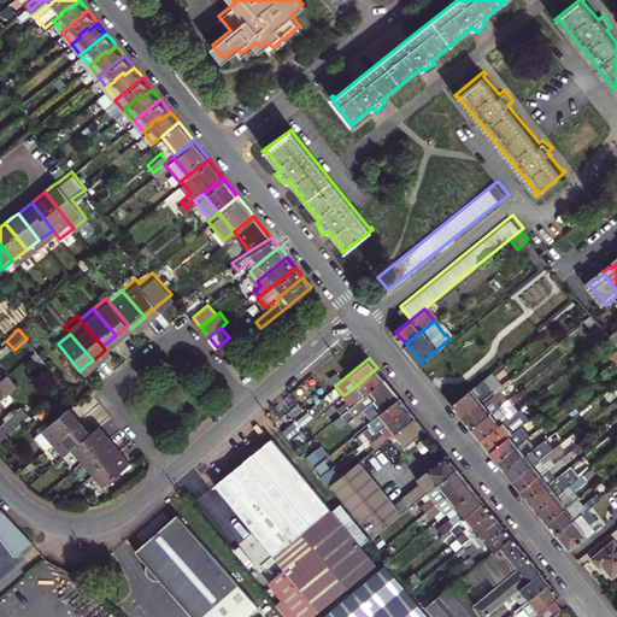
[(495,374),(506,365),(504,362),(452,403),(458,410),(463,415),(483,398),(503,382),(495,374)]
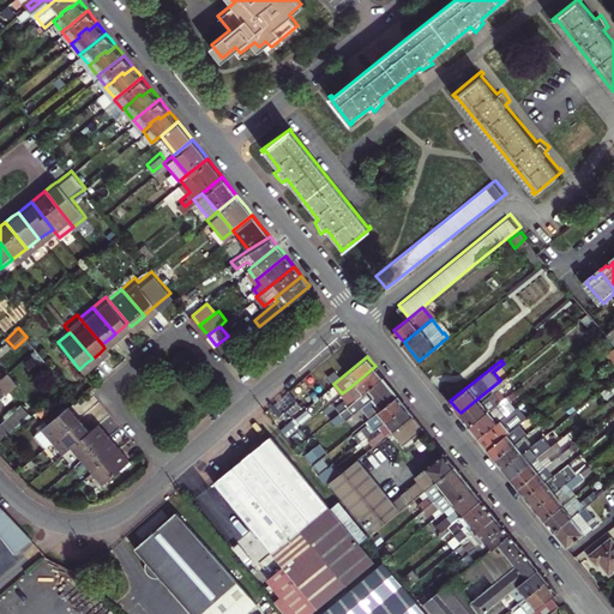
[(339,411),(383,377),(379,372),(375,366),(351,386),(342,393),(344,397),(335,405),(339,411)]
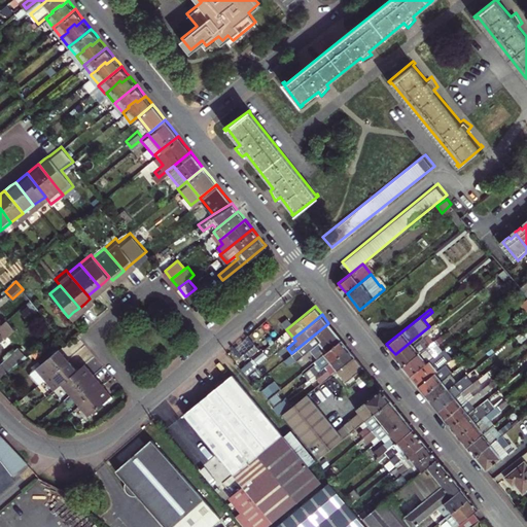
[(2,321),(0,322),(0,332),(3,337),(10,330),(2,321)]
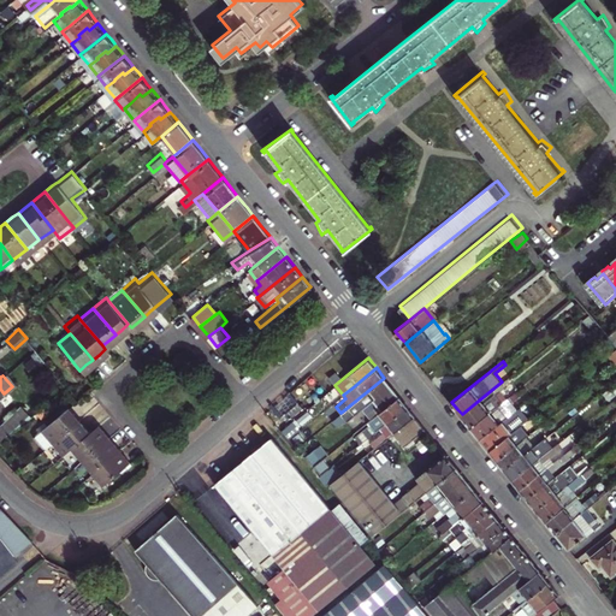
[(391,386),(384,378),(341,413),(345,419),(361,406),(372,419),(383,410),(400,396),(392,388),(391,386)]
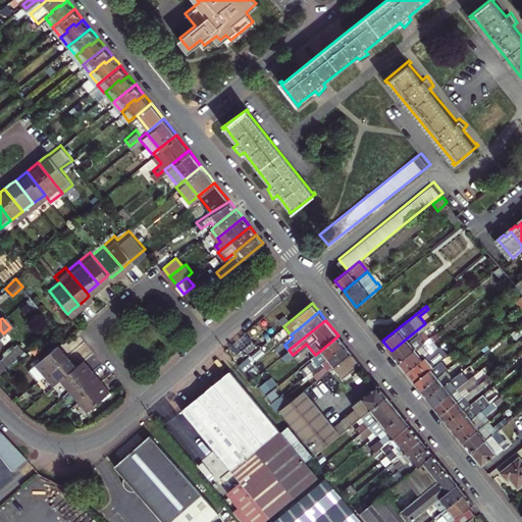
[(436,330),(426,337),(399,360),(404,367),(407,370),(431,351),(426,344),(428,342),(432,341),(440,334),(436,330)]
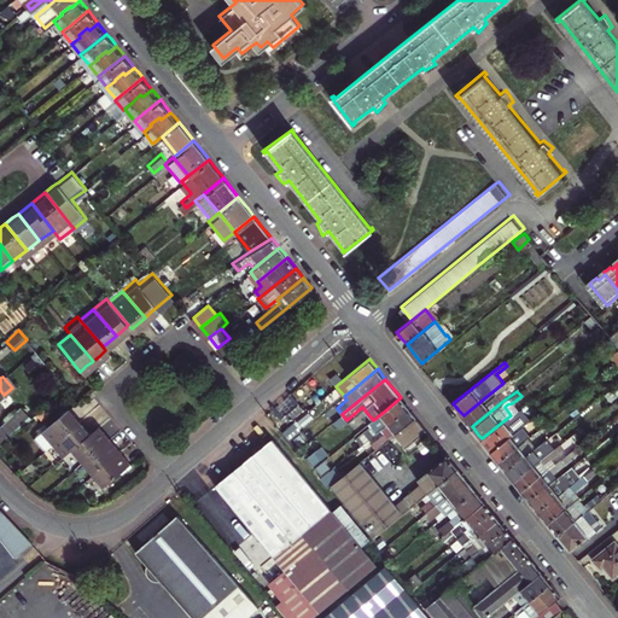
[(484,398),(464,415),(468,421),(472,426),(505,400),(501,394),(488,403),(484,398)]
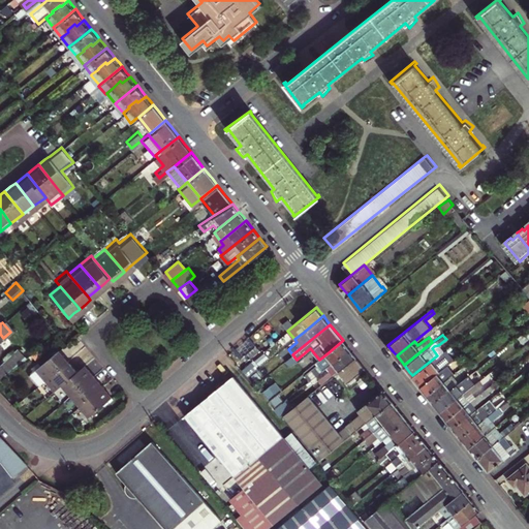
[(312,378),(325,367),(349,348),(346,344),(343,340),(329,352),(319,360),(322,363),(308,374),(312,378)]
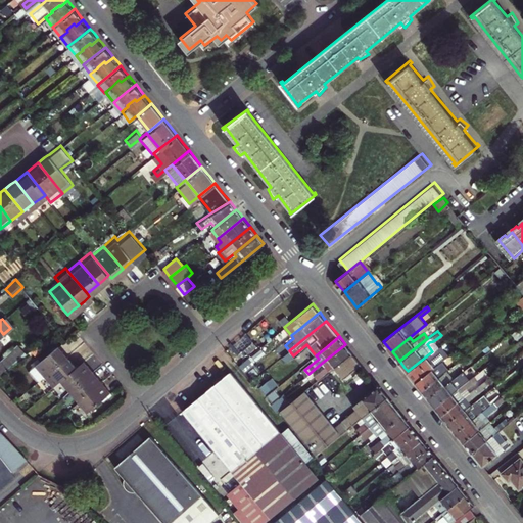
[(326,374),(329,372),(334,368),(352,352),(348,348),(345,344),(322,363),(326,367),(312,378),(316,383),(316,382),(322,378),(326,374)]
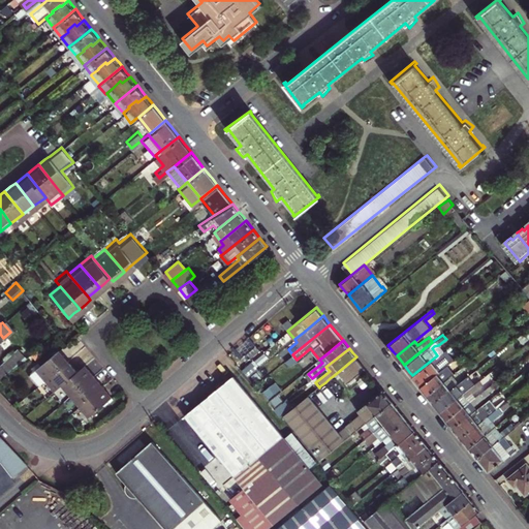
[(446,348),(437,355),(412,375),(417,381),(421,385),(448,363),(455,359),(446,348)]
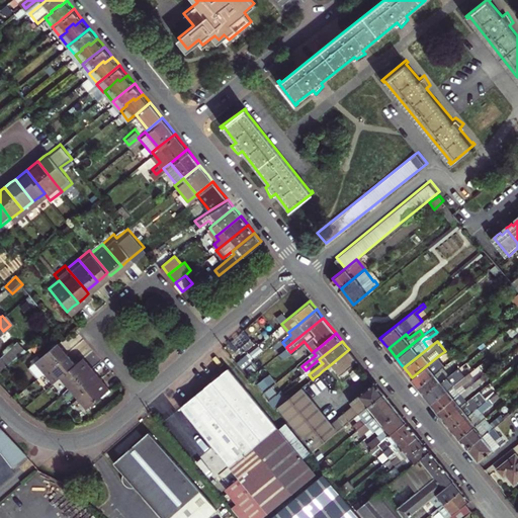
[(0,368),(22,350),(15,343),(0,355),(0,368)]
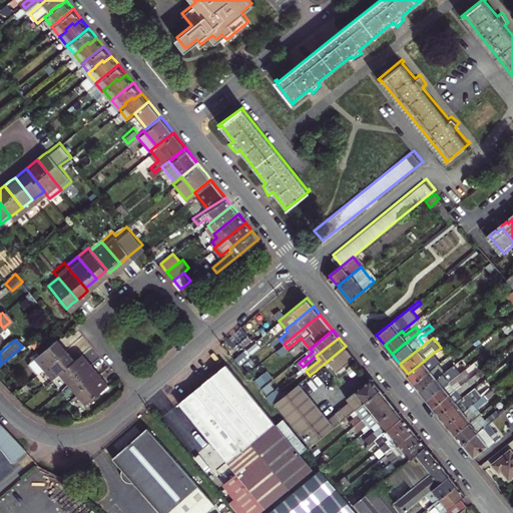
[(54,340),(32,360),(40,370),(62,351),(59,346),(54,340)]
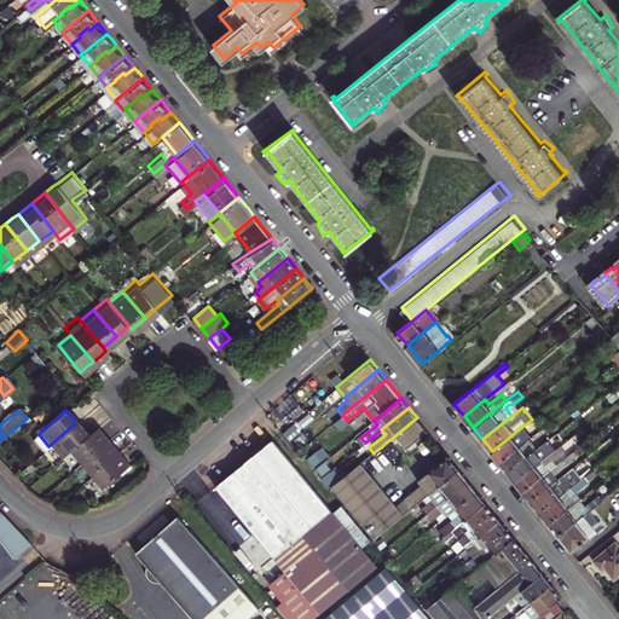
[(422,424),(417,417),(395,435),(406,447),(427,431),(422,424)]
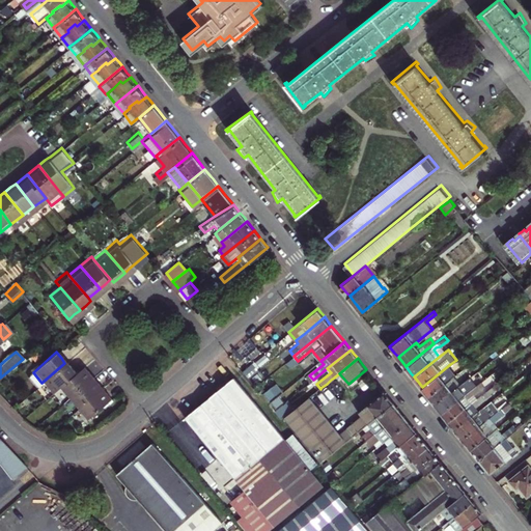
[(251,361),(242,369),(243,370),(248,376),(249,378),(258,369),(251,361)]
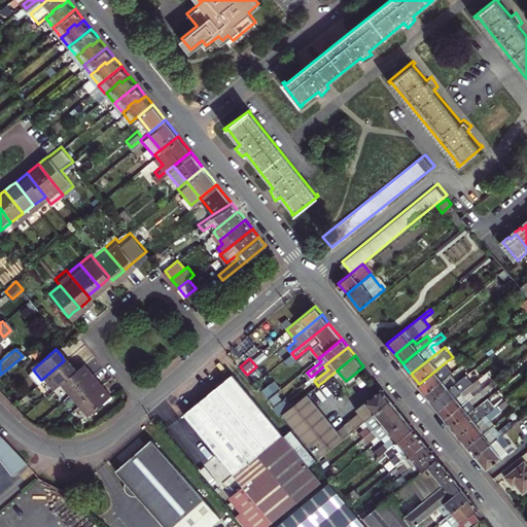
[(64,360),(41,380),(51,391),(60,385),(74,372),(69,365),(64,360)]
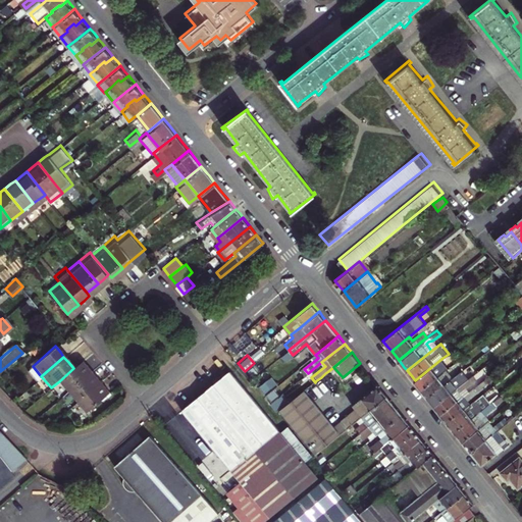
[(442,358),(415,380),(419,386),(421,388),(445,370),(449,366),(442,358)]
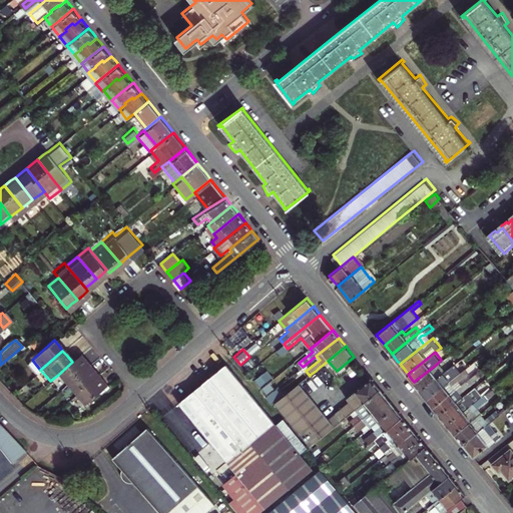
[(72,362),(58,375),(67,386),(89,367),(84,362),(79,356),(72,362)]
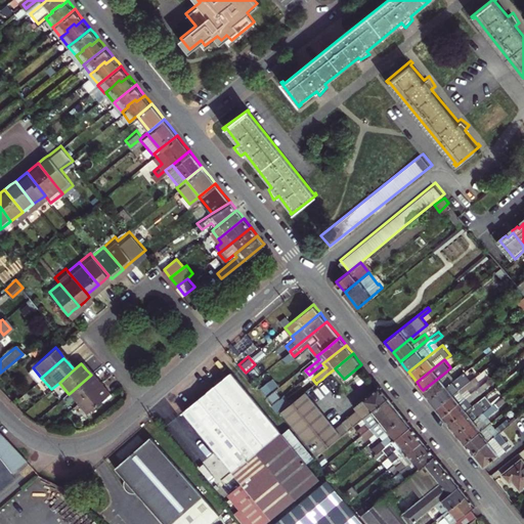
[(41,378),(33,367),(27,372),(36,383),(41,378)]
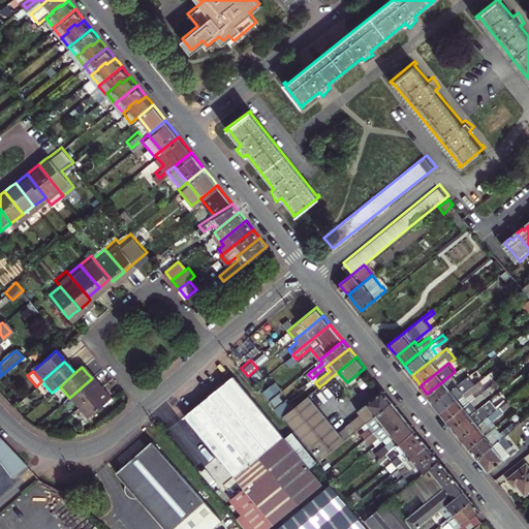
[(457,382),(434,402),(437,406),(440,410),(472,384),(476,381),(469,373),(457,382)]
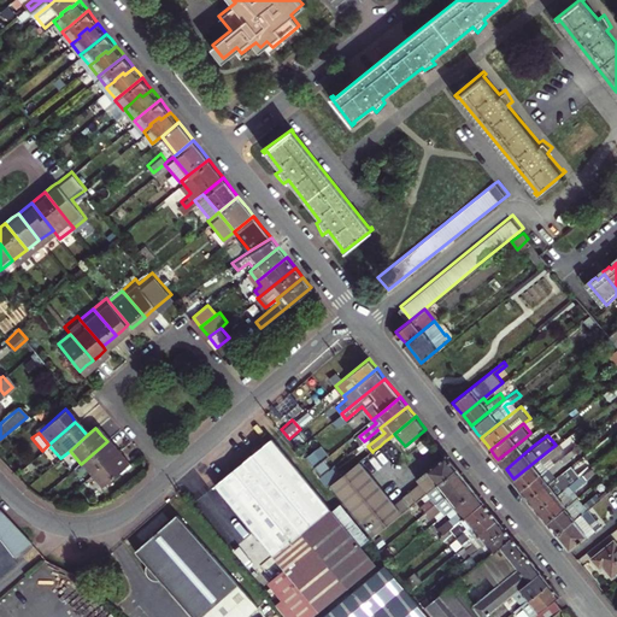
[(330,509),(274,436),(258,448),(215,483),(285,568),(270,579),(274,582),(271,585),(282,598),(278,600),(292,616),(310,616),(318,610),(385,558),(340,500),(330,509)]
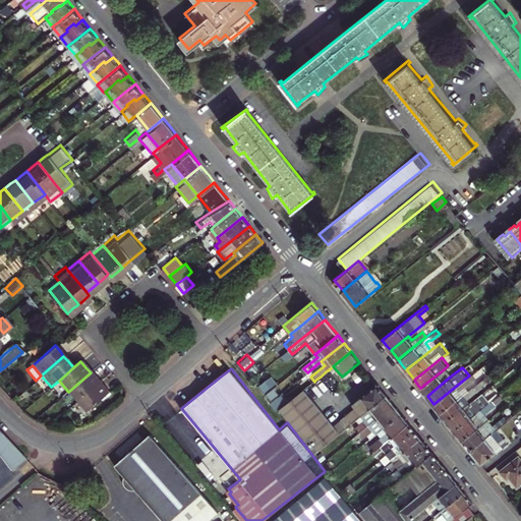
[(425,393),(427,396),(450,377),(444,369),(420,388),(425,393)]
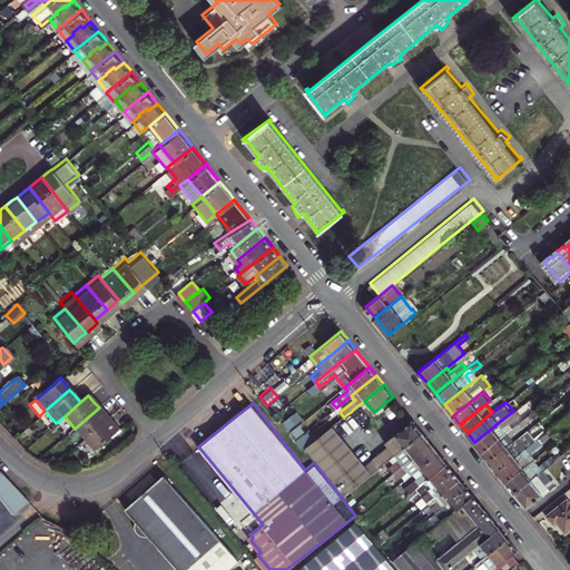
[(104,413),(99,408),(75,429),(85,440),(109,419),(104,413)]
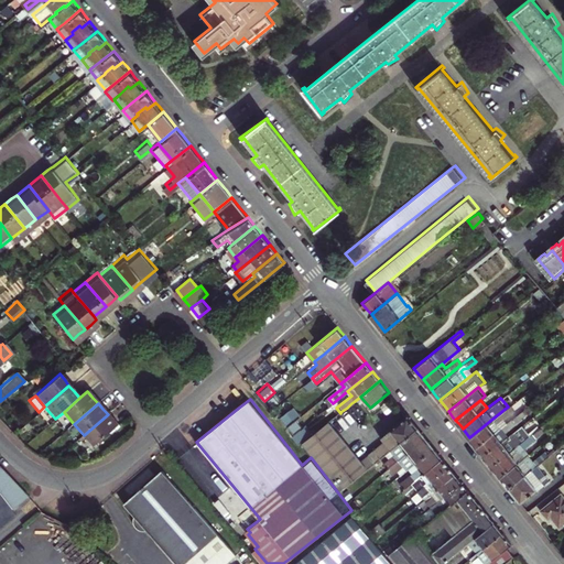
[(356,408),(351,403),(347,408),(350,413),(356,408)]
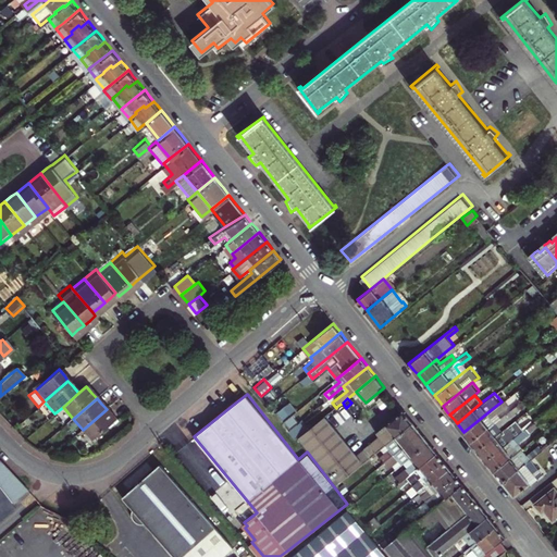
[(277,412),(284,420),(293,413),(286,405),(277,412)]
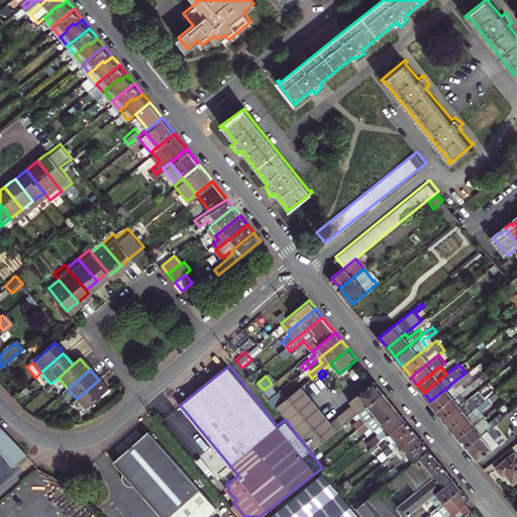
[(434,406),(437,409),(459,392),(454,386),(457,384),(464,379),(461,376),(430,401),(433,404),(434,406)]
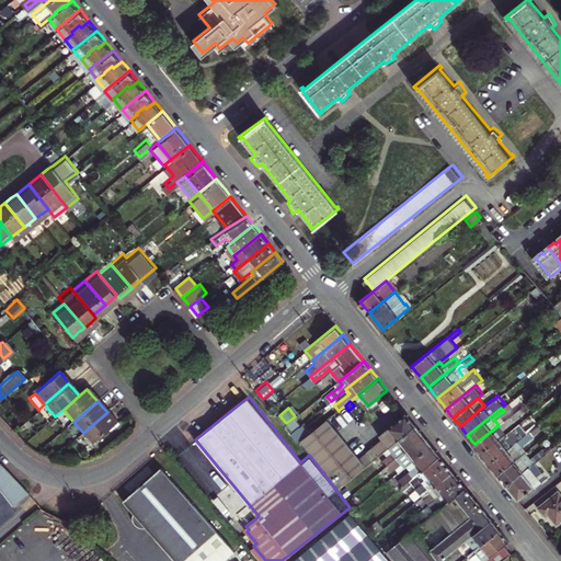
[(112,418),(107,412),(83,433),(93,444),(116,423),(112,418)]
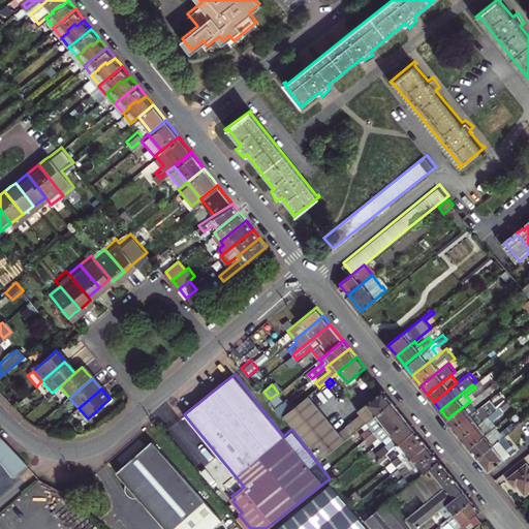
[(360,413),(344,426),(350,433),(367,421),(392,400),(386,394),(382,389),(356,409),(360,413)]
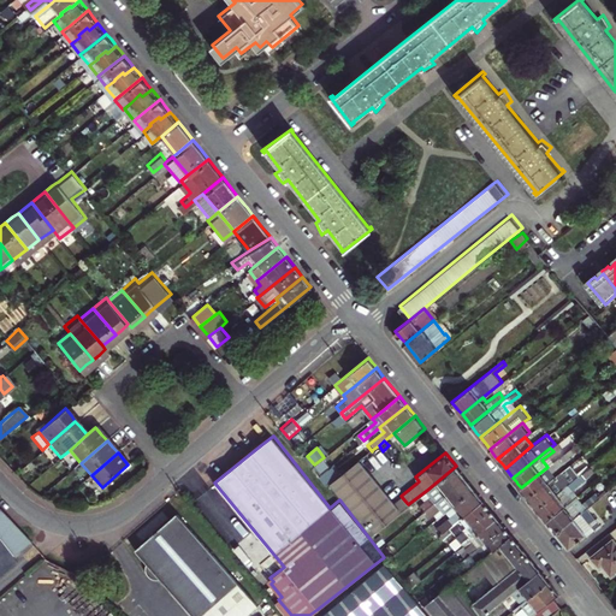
[(567,461),(562,455),(551,463),(557,469),(567,461)]
